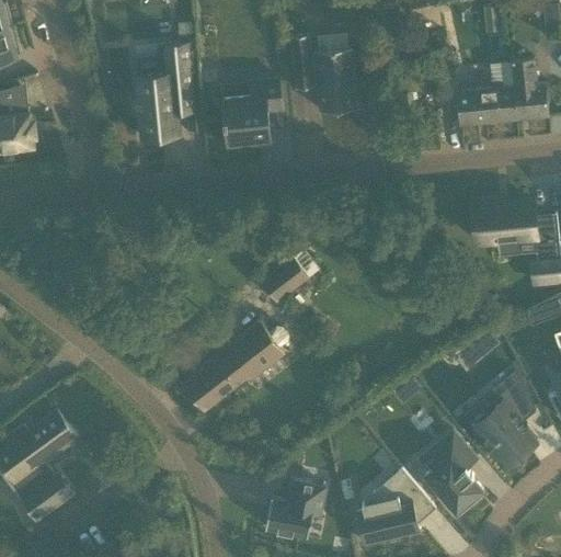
[(0,0),(0,31),(12,27),(7,6),(3,7),(1,0),(0,0)]
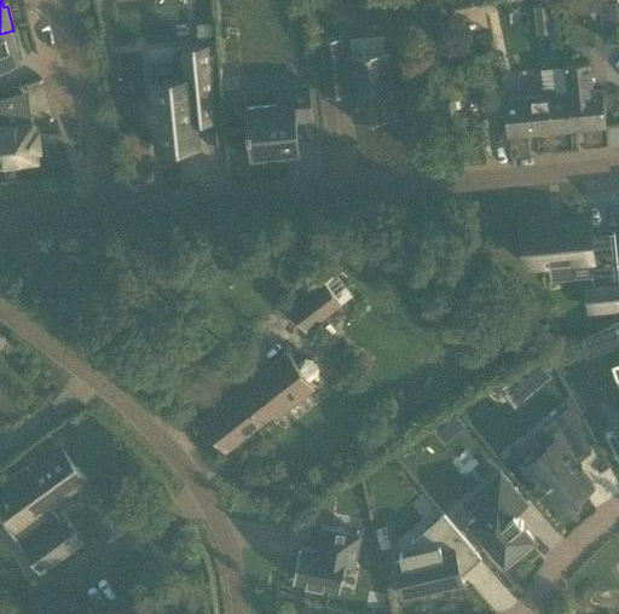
[(429,0),(433,16),(519,0),(429,0)]
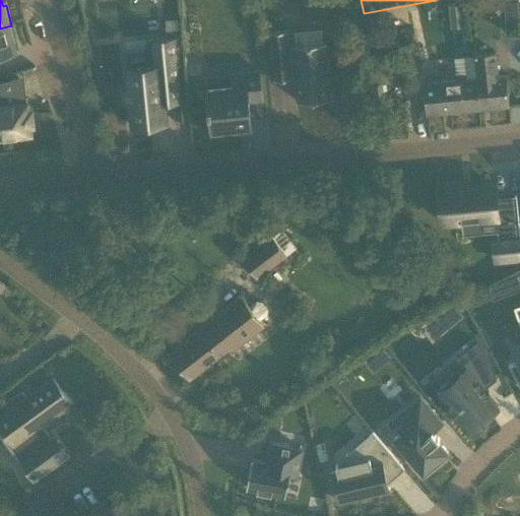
[(0,28),(0,58),(16,54),(14,47),(17,47),(11,25),(0,28)]
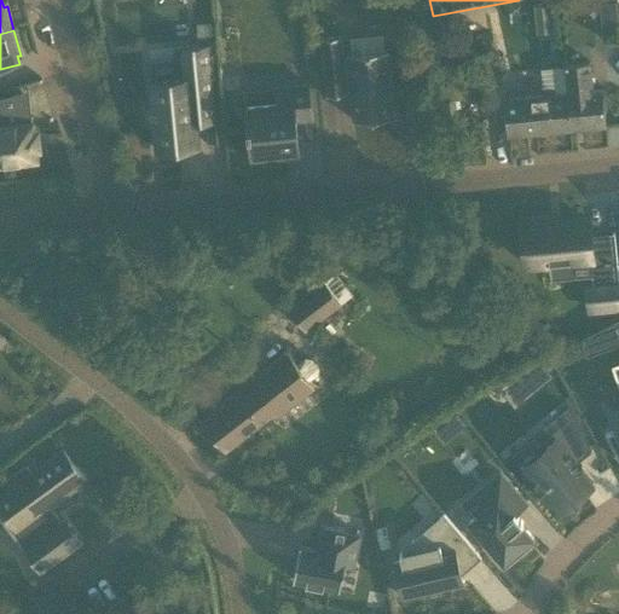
[(346,97),(351,96),(353,126),(395,122),(388,54),(347,58),(347,61),(342,62),(341,41),(322,42),(327,100),(346,98),(346,97)]
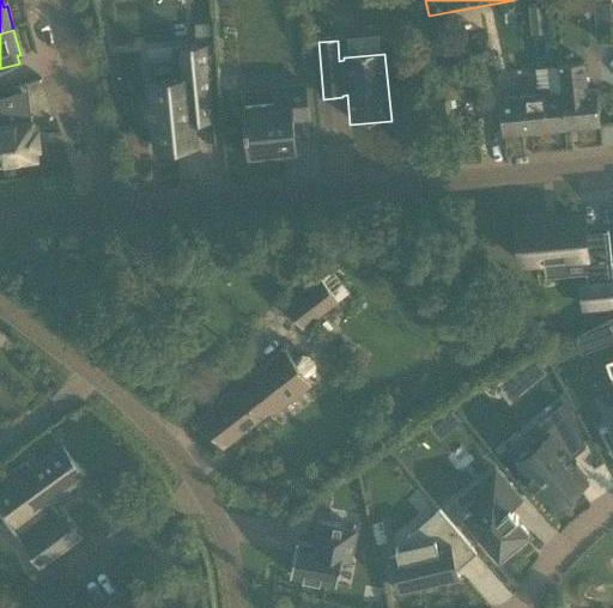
[(196,150),(194,126),(213,125),(206,50),(173,53),(175,81),(149,84),(151,109),(144,110),(146,129),(153,129),(156,153),(196,150)]
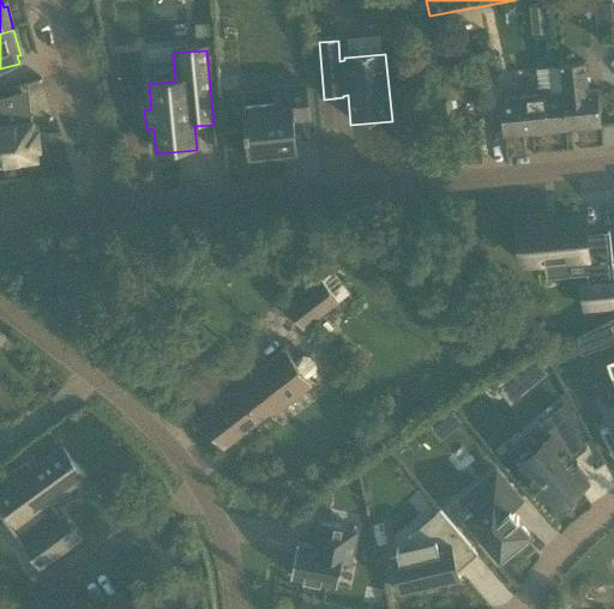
[(560,68),(563,97),(566,133),(601,130),(597,94),(588,95),(585,66),(560,68)]
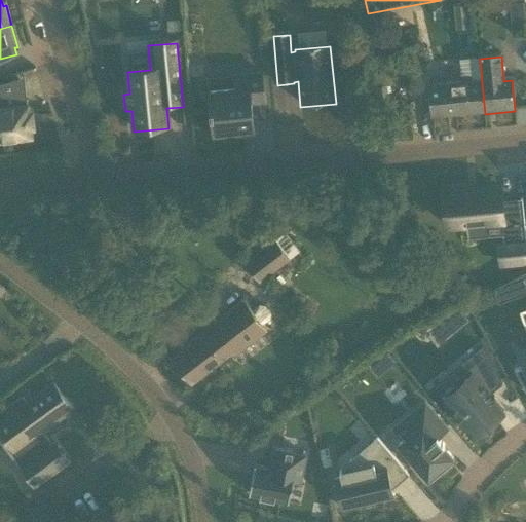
[(238,135),(254,134),(251,106),(264,104),(262,75),(235,78),(236,90),(210,92),(212,111),(210,112),(211,119),(213,119),(214,138),(238,136),(238,135)]
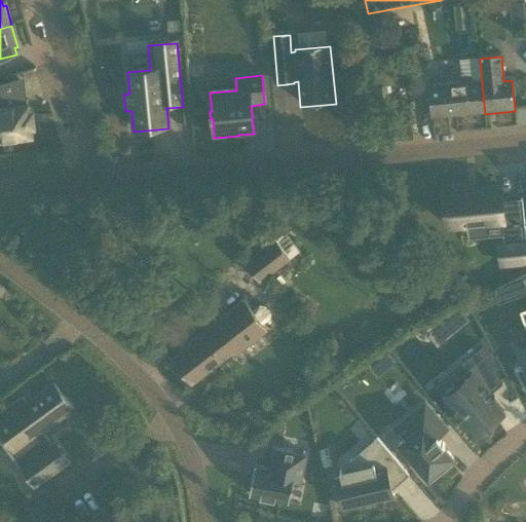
[(485,114),(482,83),(428,88),(430,119),(485,114)]
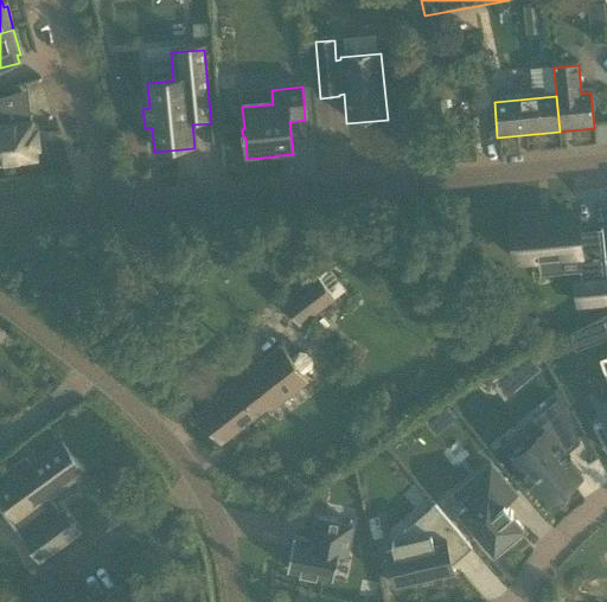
[(420,130),(449,128),(446,102),(417,106),(420,130)]
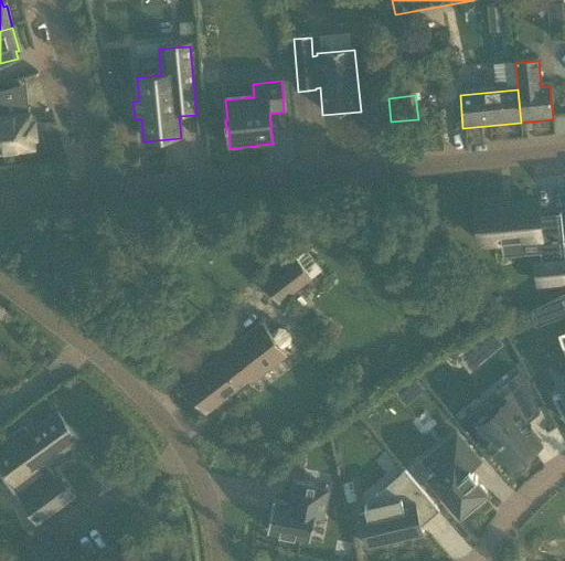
[(0,154),(3,154),(4,157),(18,155),(17,152),(32,150),(31,141),(34,141),(33,126),(30,126),(29,117),(4,120),(0,106),(0,154)]
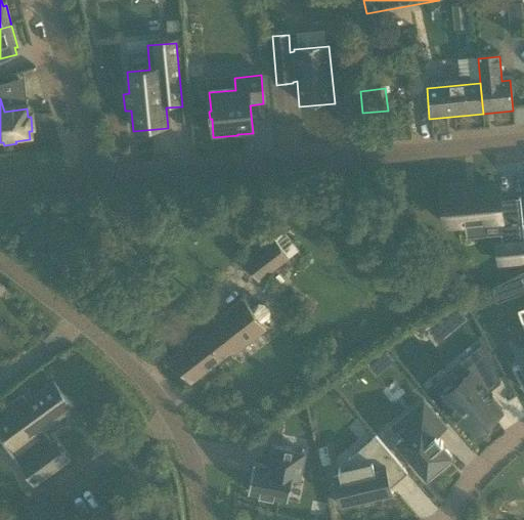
[(464,195),(463,190),(441,192),(445,228),(499,223),(501,247),(497,247),(499,267),(523,264),(523,244),(520,201),(498,203),(497,190),(464,195)]
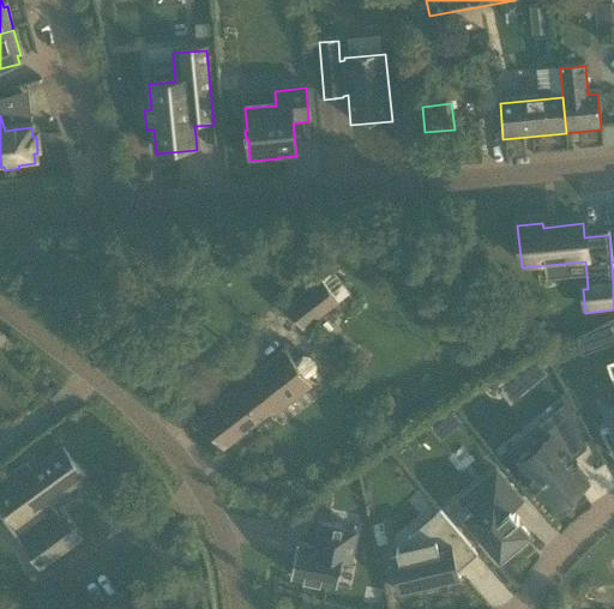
[(350,296),(333,275),(286,312),(304,335),(339,307),(338,306),(350,296)]
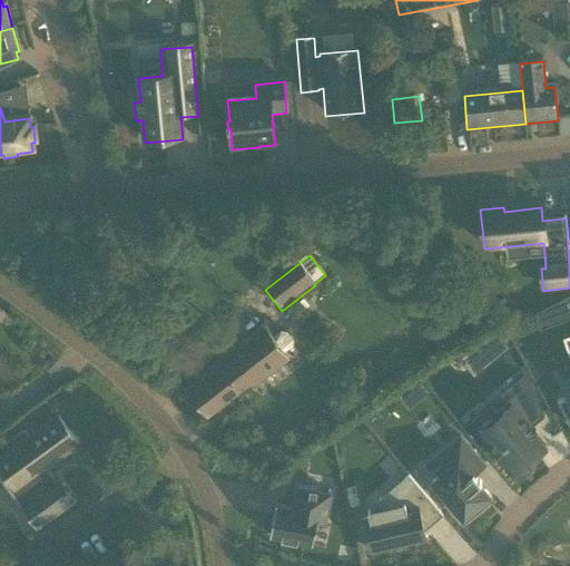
[(282,334),(274,340),(265,329),(185,391),(207,420),(249,387),(252,390),(290,361),(285,355),(293,349),(294,343),(287,334),(282,334)]
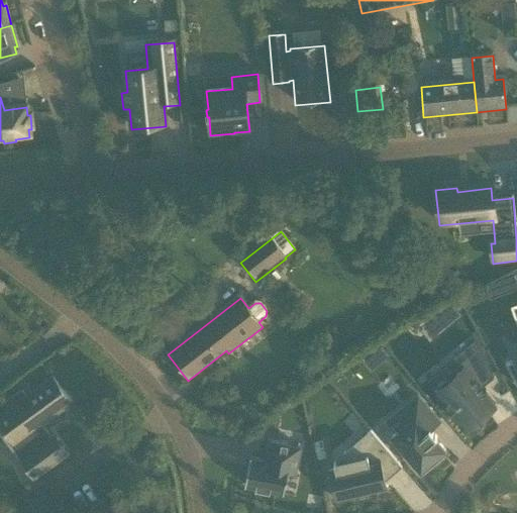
[(516,387),(516,312),(516,313),(516,342),(508,346),(507,343),(506,344),(513,364),(505,367),(516,387)]
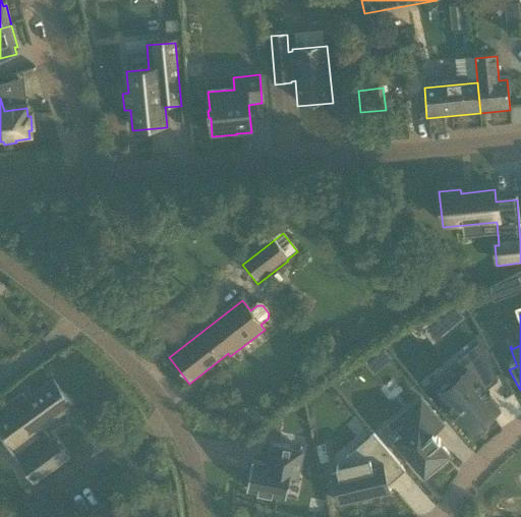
[(449,380),(454,386),(441,397),(450,408),(449,409),(449,410),(451,409),(453,412),(452,413),(453,414),(454,413),(456,416),(455,417),(456,418),(457,417),(459,420),(458,421),(459,421),(460,421),(470,433),(499,409),(488,398),(489,397),(488,396),(487,398),(484,394),(498,384),(477,346),(458,362),(463,368),(449,380)]
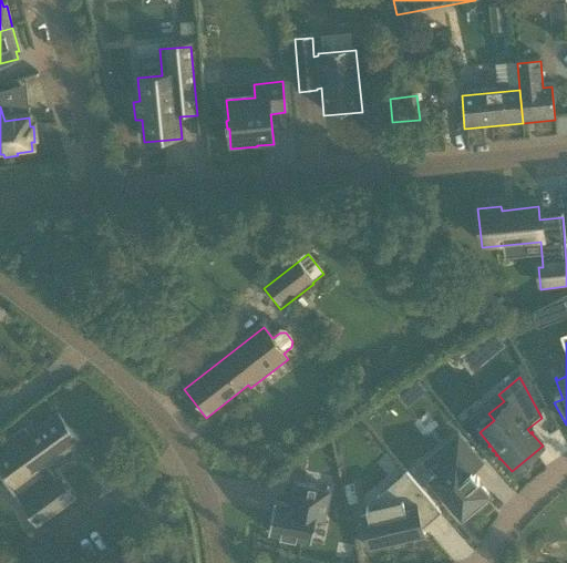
[(78,444),(58,418),(0,459),(0,471),(24,505),(31,500),(47,520),(74,500),(60,480),(53,484),(42,470),(78,444)]
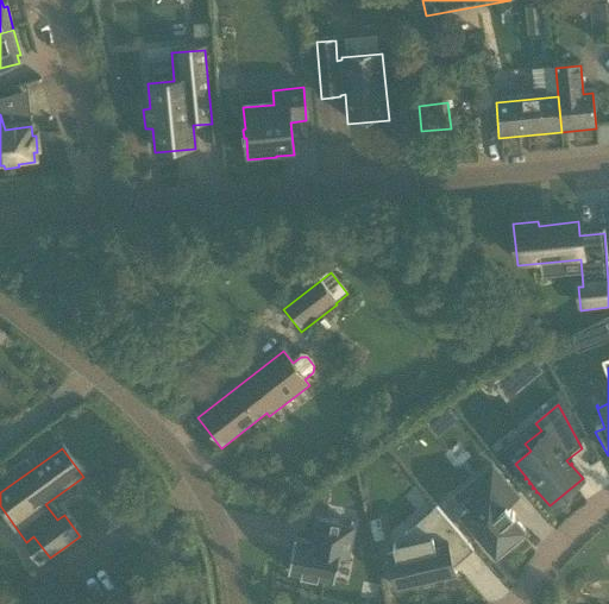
[(483,499),(462,517),(500,561),(519,545),(515,541),(525,533),(513,520),(516,517),(509,509),(520,499),(494,469),(472,488),(483,499)]
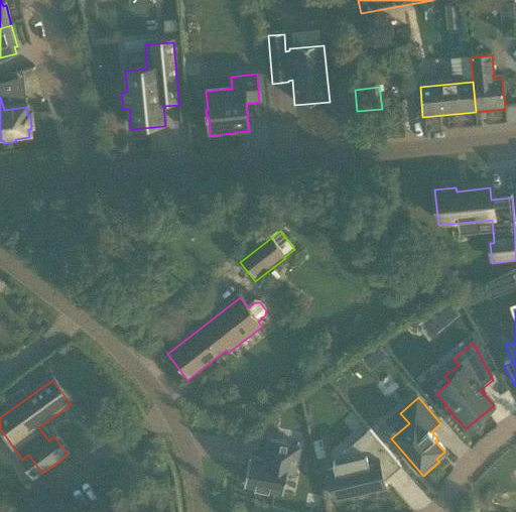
[(399,473),(370,438),(363,445),(366,462),(336,469),(336,467),(334,467),(336,473),(331,474),(332,480),(328,481),(332,498),(336,497),(337,502),(342,501),(343,503),(344,503),(343,501),(374,494),(374,496),(376,496),(375,494),(385,491),(383,484),(396,472),(398,474),(399,473)]
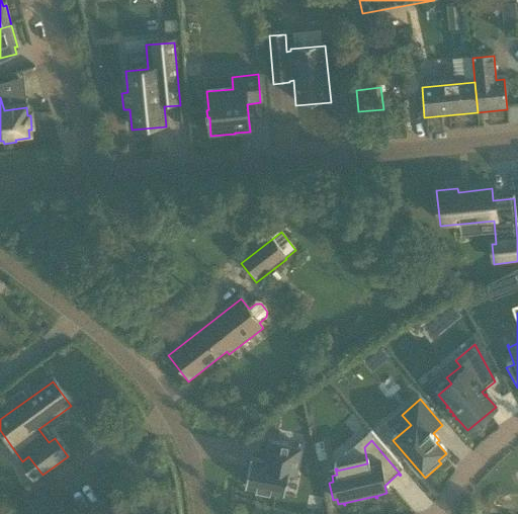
[(257,492),(256,496),(268,498),(269,494),(284,497),(288,476),(295,477),(301,451),(269,445),(265,464),(251,461),(245,489),(257,492)]
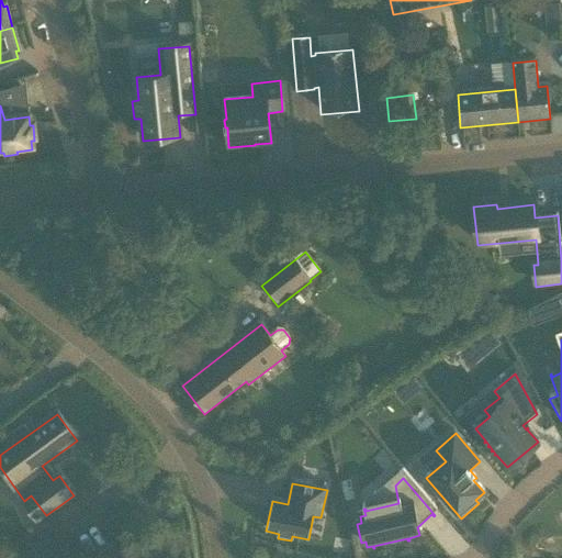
[(58,557),(54,548),(37,557),(58,557)]
